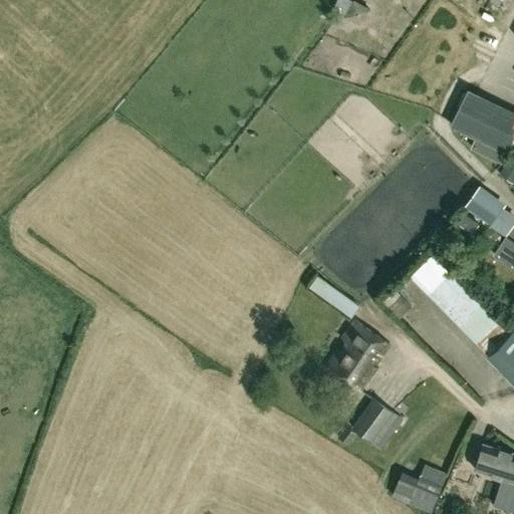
[(361,23),(368,8),(353,0),(345,15),(361,23)]
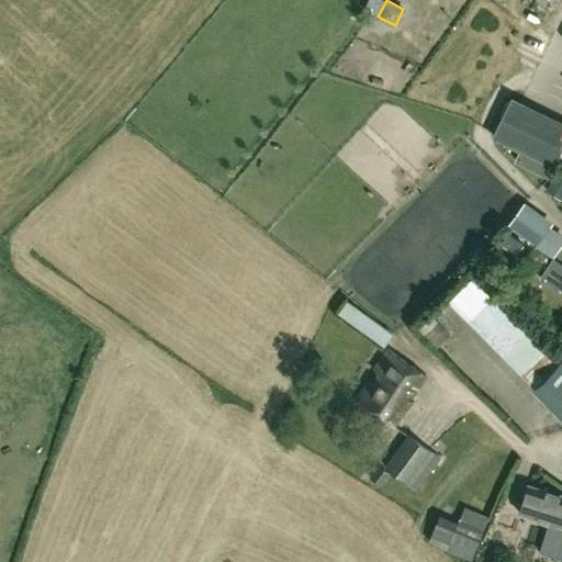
[(553,164),(561,145),(561,123),(510,98),(493,134),(539,156),(553,164)]
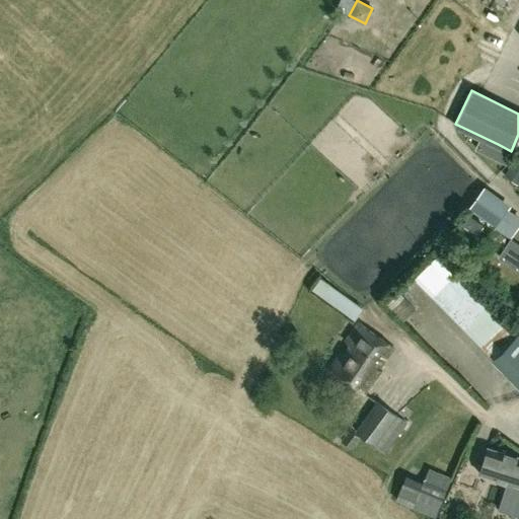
[(513,152),(511,151),(498,144),(492,155),(508,163),(513,152)]
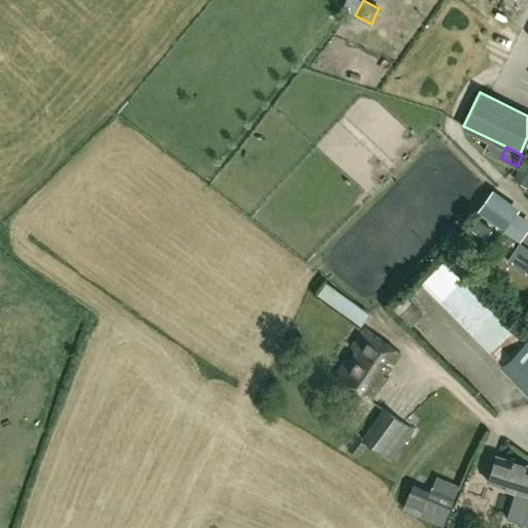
[(494,190),(479,210),(503,230),(520,209),(494,190)]
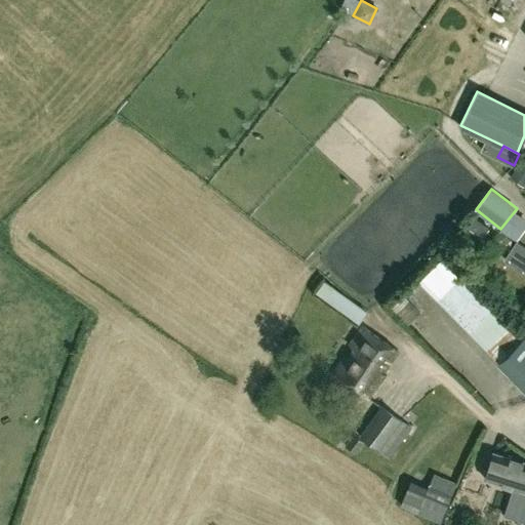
[(474,214),(467,225),(483,236),(489,227),(474,214)]
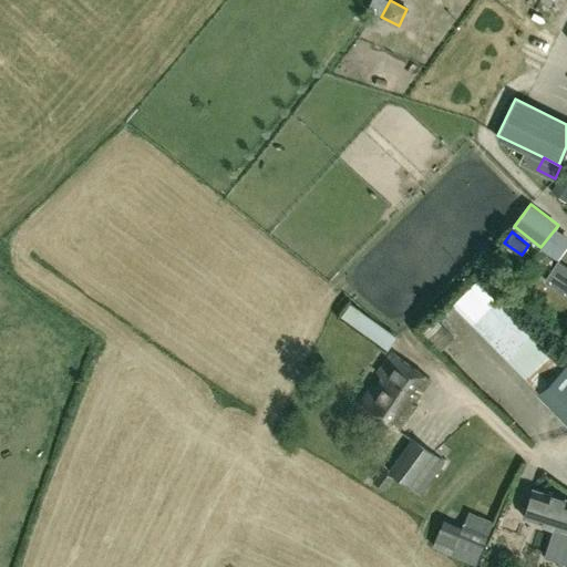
[(566,268),(557,261),(545,280),(566,295),(566,268)]
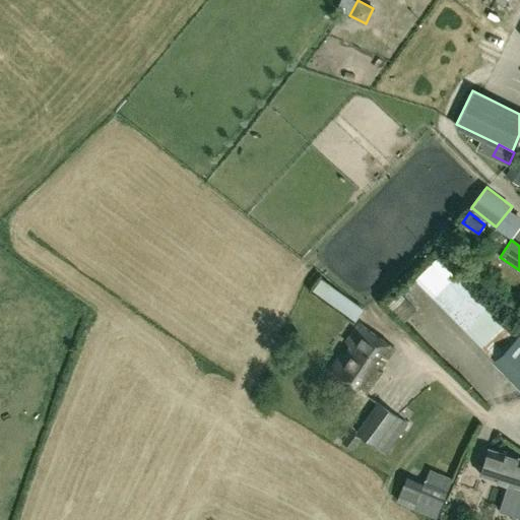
[(312,289),(354,321),(364,309),(326,280),(321,277),(312,289)]
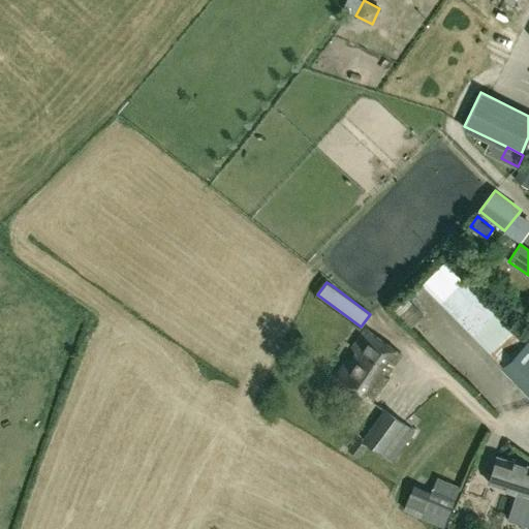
[(348,361),(337,377),(371,401),(389,377),(386,375),(401,354),(365,329),(352,347),(359,351),(350,363),(348,361)]
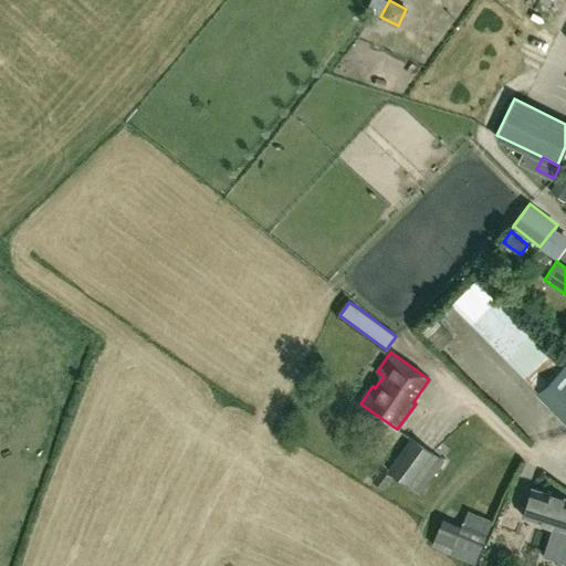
[(565,364),(538,389),(537,390),(565,420),(565,364)]
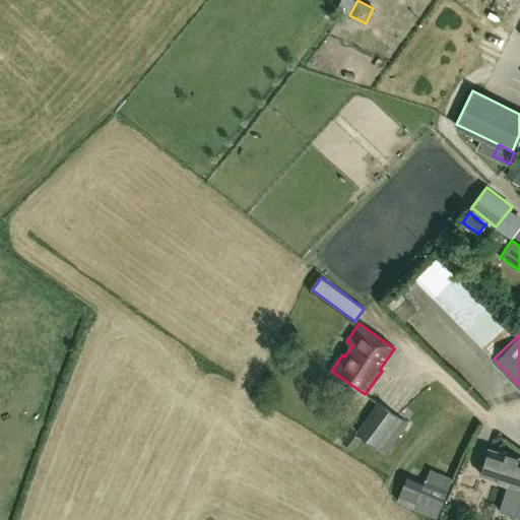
[(386,454),(409,424),(380,401),(355,433),(363,437),(386,454)]
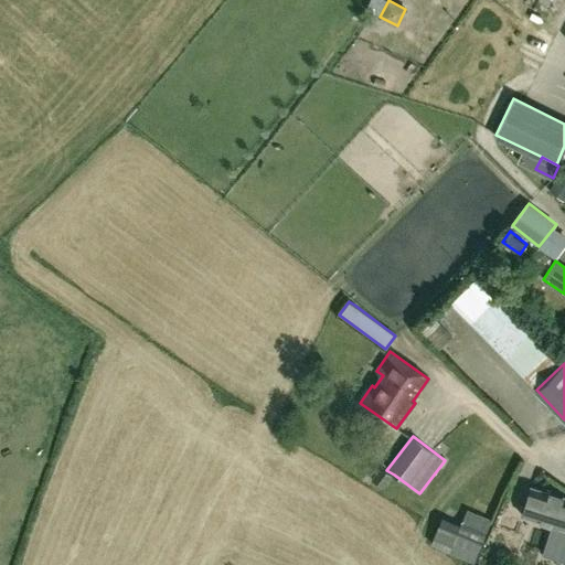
[(372,480),(382,487),(390,475),(380,468),(372,480)]
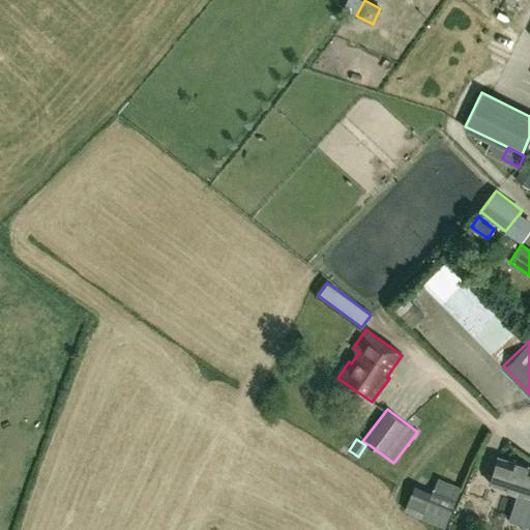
[(529,467),(497,458),(490,484),(529,496),(529,467)]
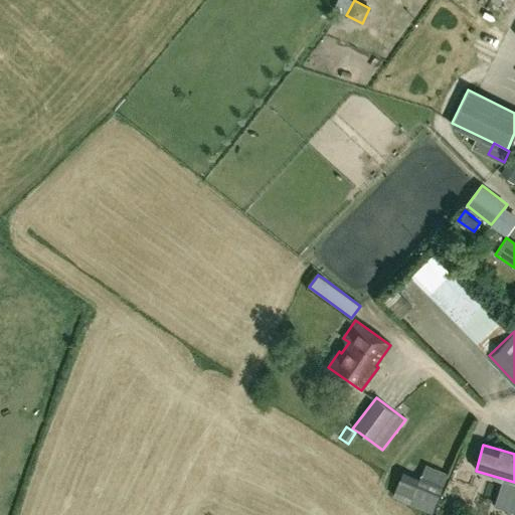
[(449,474),(425,464),(408,504),(432,513),(449,474)]
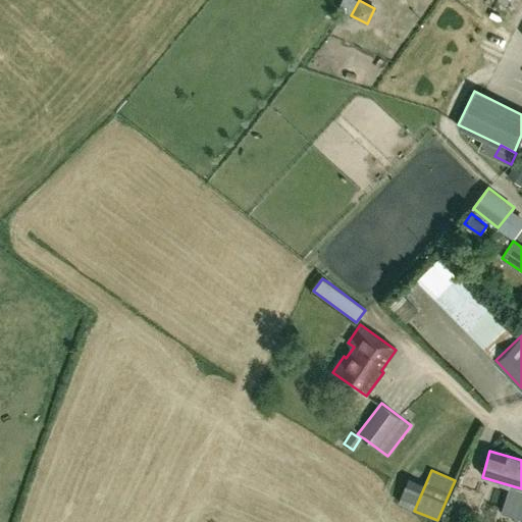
[(521,521),(521,509),(514,505),(506,521),(521,521)]
